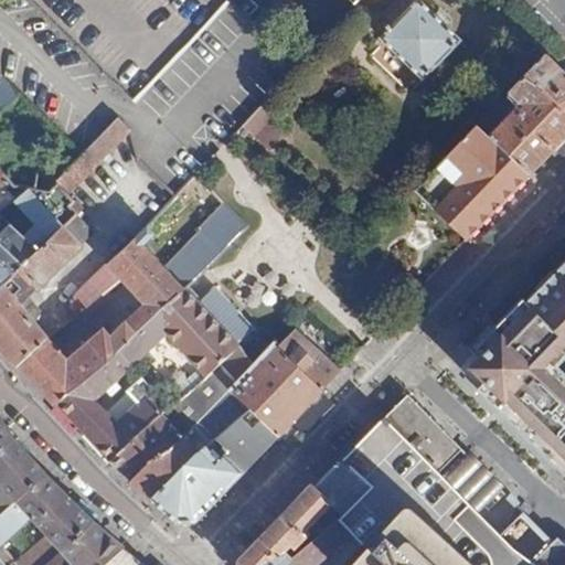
[(417,0),(379,39),(422,82),(461,43),(417,0)]
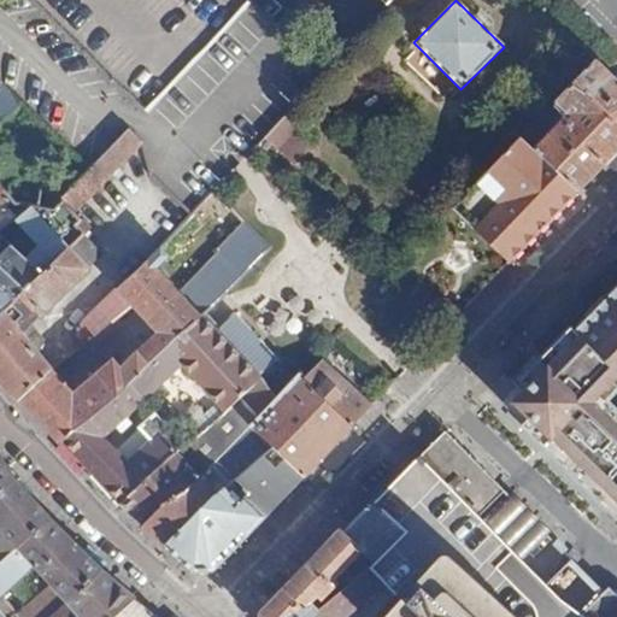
[(182,78),(203,98),(260,39),(240,18),(182,78)]
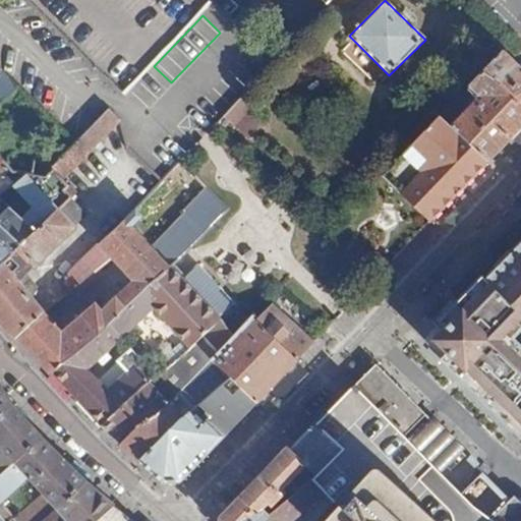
[(451,126),(487,161),(505,143),(520,126),(520,68),(502,50),(467,88),(478,97),(451,126)]
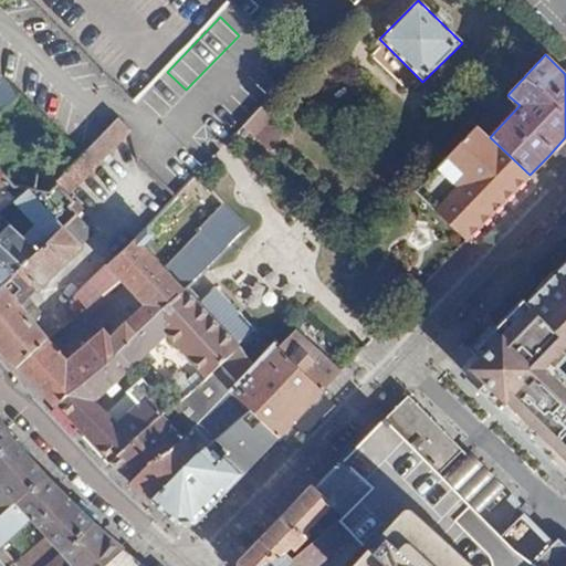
[(272,155),(292,132),(262,107),(242,129),(272,155)]
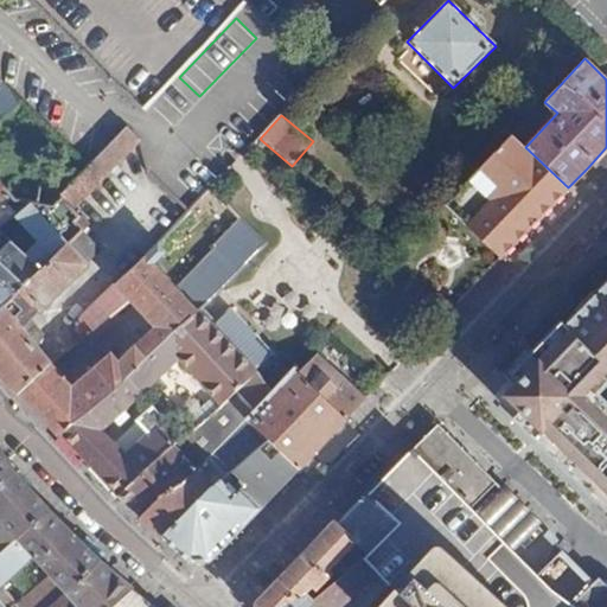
[(128,127),(63,193),(78,209),(144,142),(128,127)]
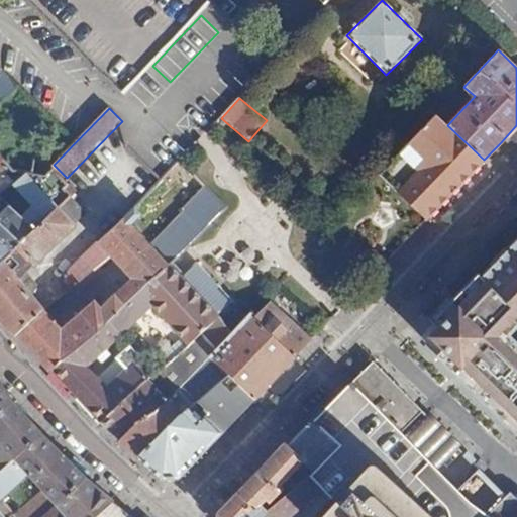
[(379,175),(426,220),(484,160),(447,125),(437,114),(379,175)]
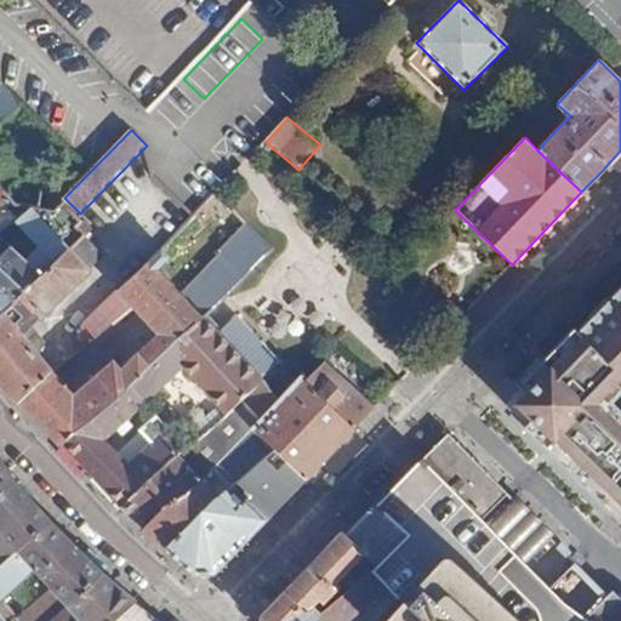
[(0,208),(17,209),(0,192),(0,208)]
